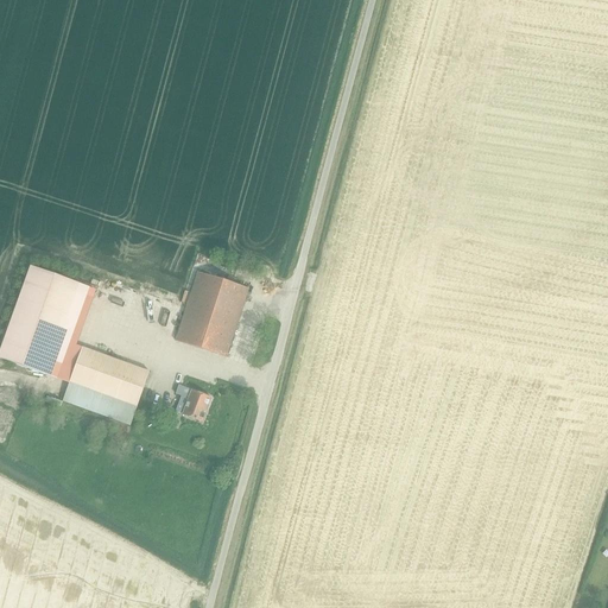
[(31,266),(17,306),(64,323),(78,284),(31,266)]
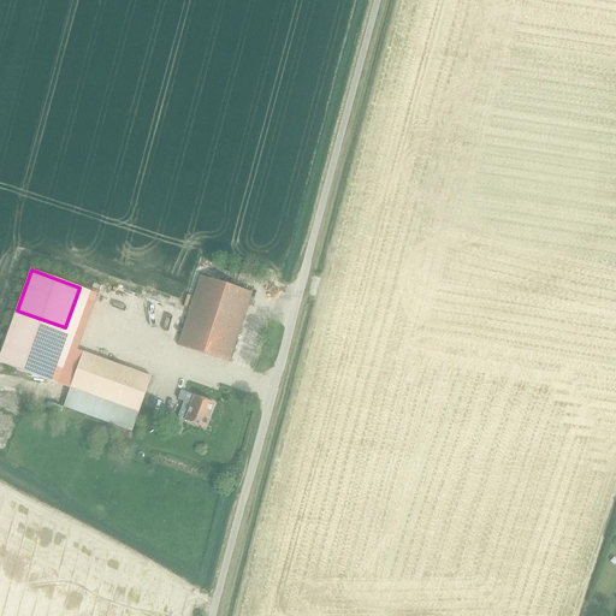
[(200,276),(178,345),(229,362),(252,292),(200,276)]
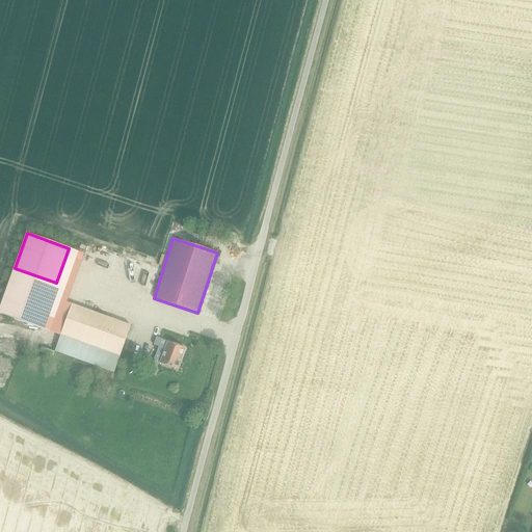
[(0,314),(41,328),(56,283),(15,268),(0,308),(0,314)]
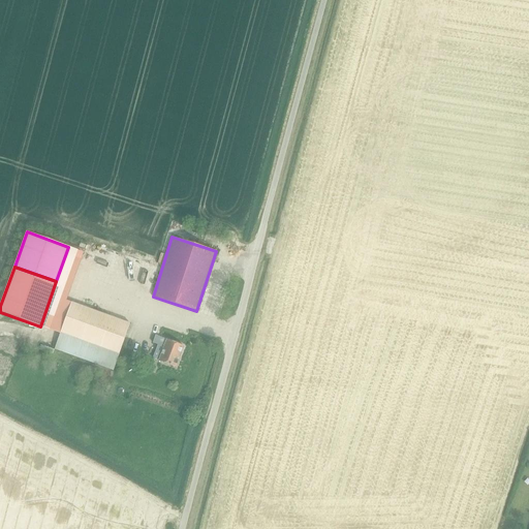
[(113,370),(119,354),(129,323),(71,303),(54,349),(113,370)]
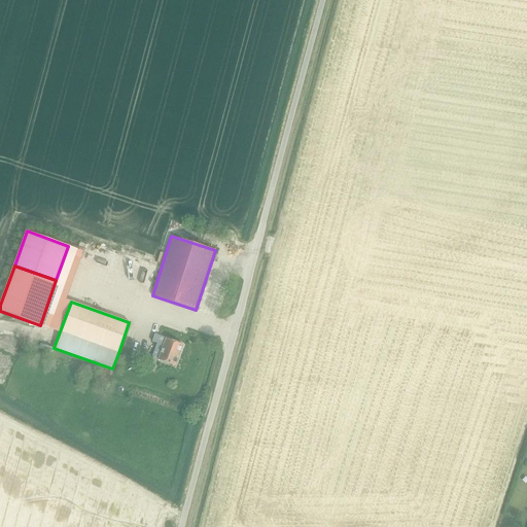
[(157,359),(175,366),(179,356),(178,356),(182,345),(152,334),(151,337),(153,338),(152,342),(157,344),(151,357),(157,359)]
